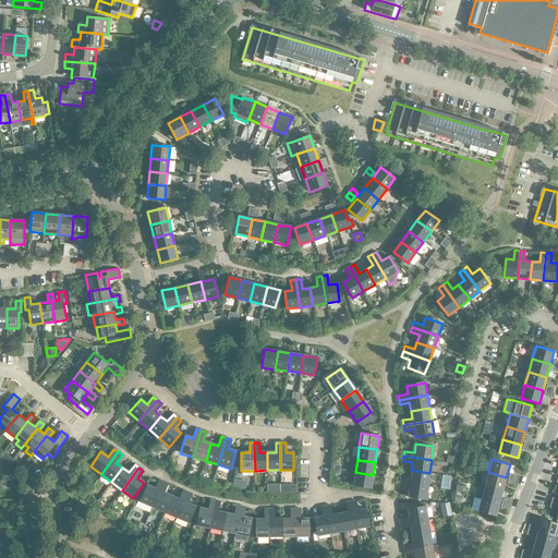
[(427,486),(429,473),(411,470),(410,477),(401,476),(400,482),(427,486)]
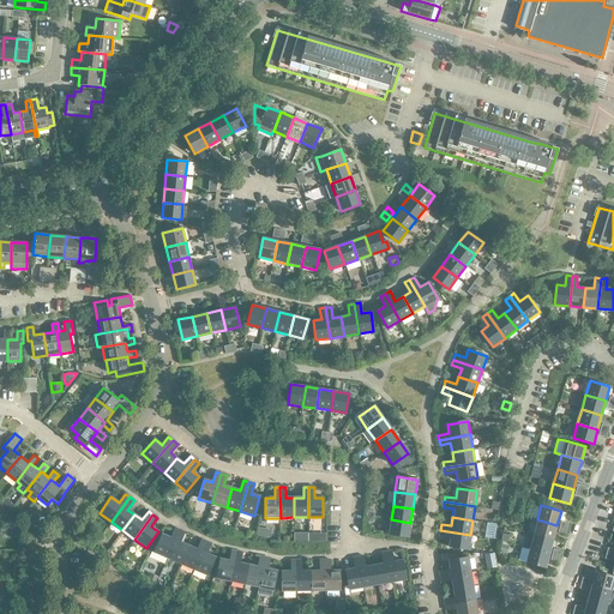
[(408,537),(410,523),(391,519),(389,535),(408,537)]
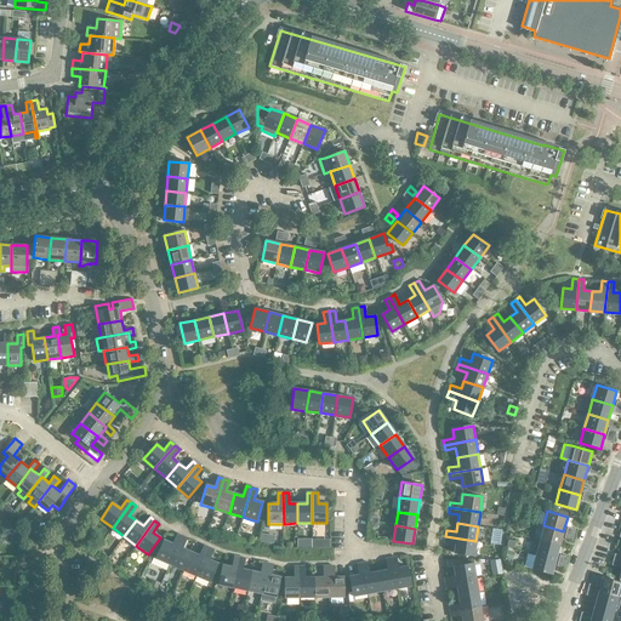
[(563,531),(543,525),(539,540),(559,546),(563,531)]
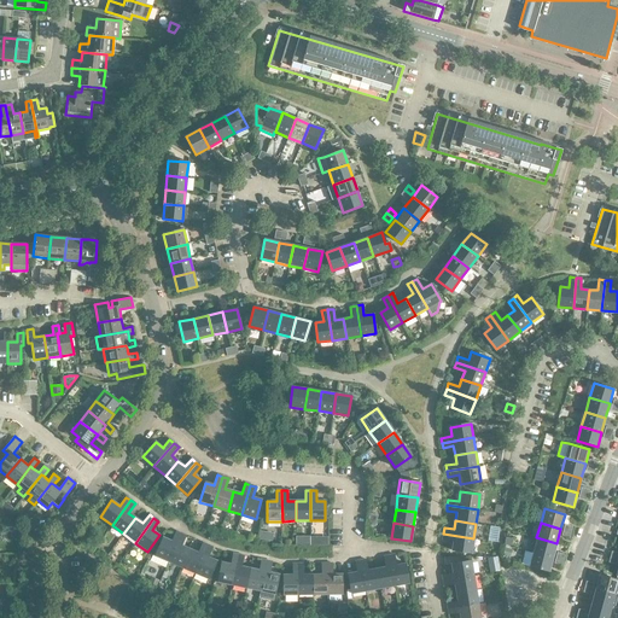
[(172,541),(163,537),(156,557),(169,563),(181,534),(176,531),(172,541)]
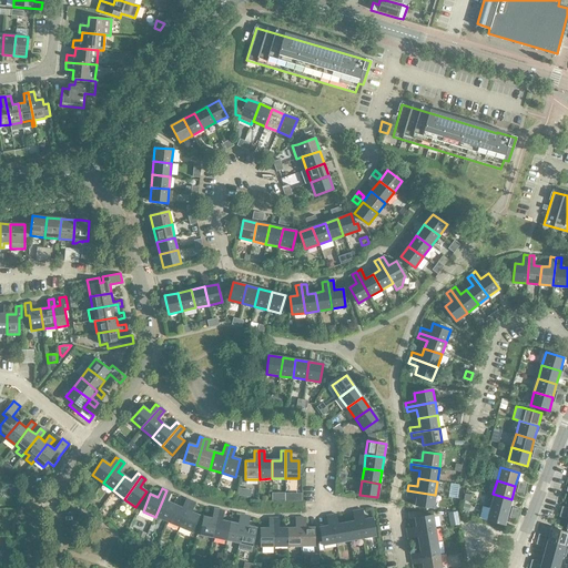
[(171,493),(166,490),(155,517),(168,523),(174,505),(168,501),(171,493)]
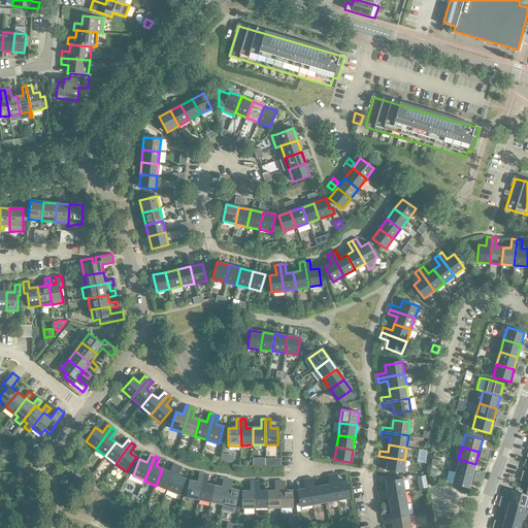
[(404,460),(378,456),(377,461),(387,462),(386,470),(402,472),(404,460)]
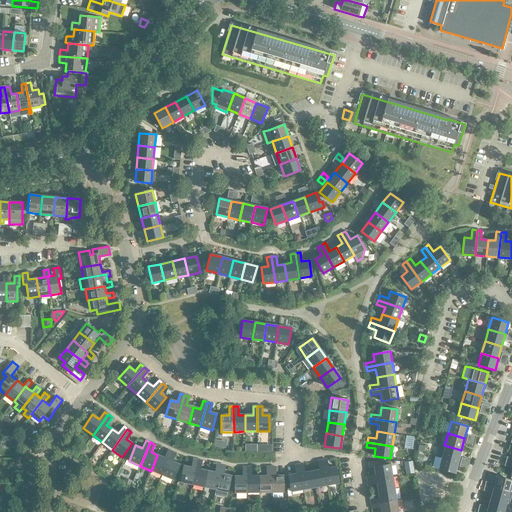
[(461,450),(444,445),(441,457),(458,462),(461,450)]
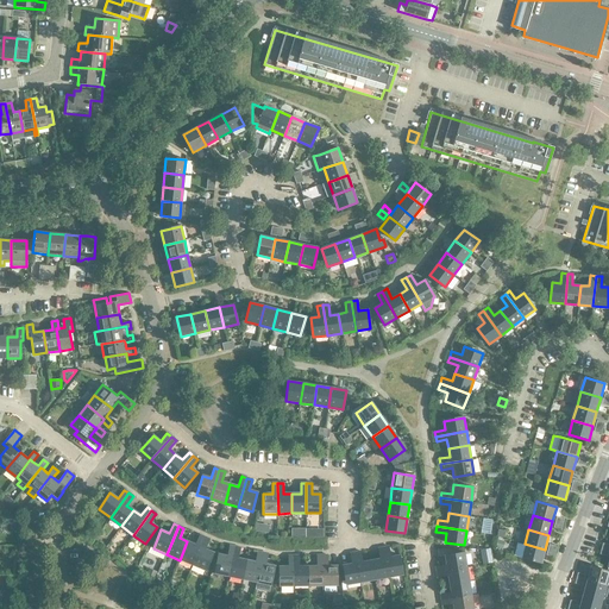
[(180,560),(193,565),(205,538),(200,535),(195,545),(187,541),(180,560)]
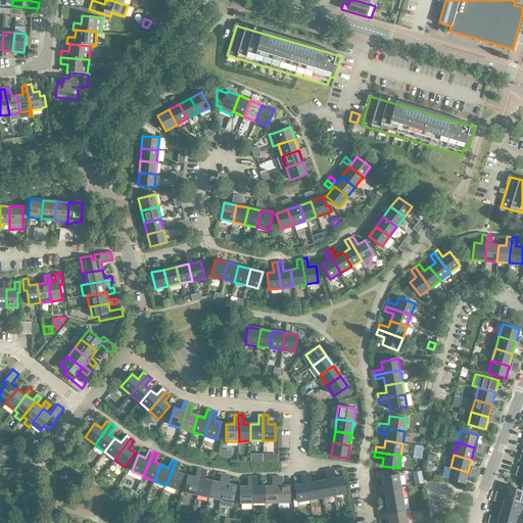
[(177,472),(180,463),(176,462),(165,485),(177,490),(183,475),(177,472)]
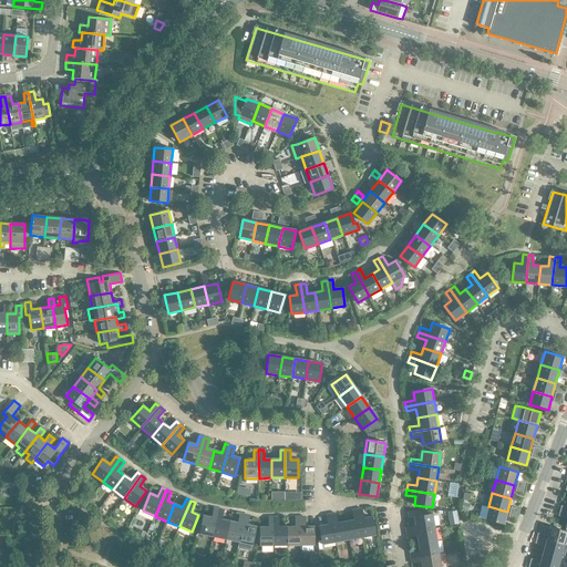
[(507,512),(488,506),(485,519),(504,525),(507,512)]
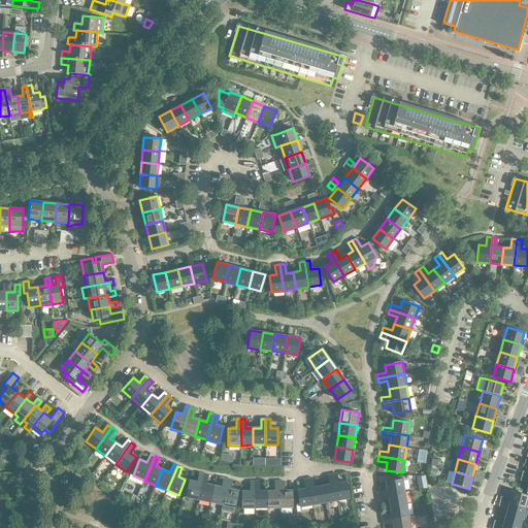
[(199,500),(204,474),(199,473),(199,474),(197,483),(190,481),(186,497),(199,500)]
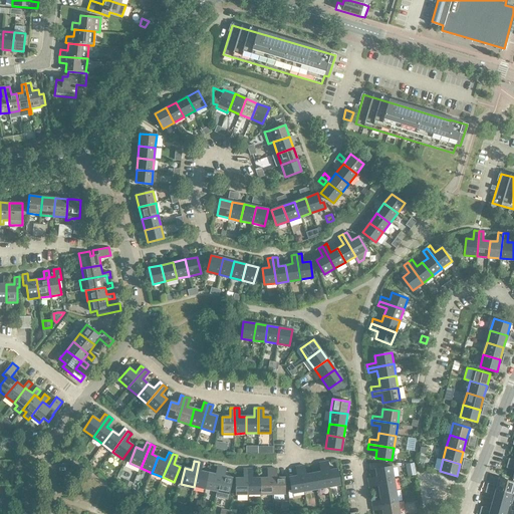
[(329,470),(328,461),(323,462),(328,487),(340,485),(337,469),(329,470)]
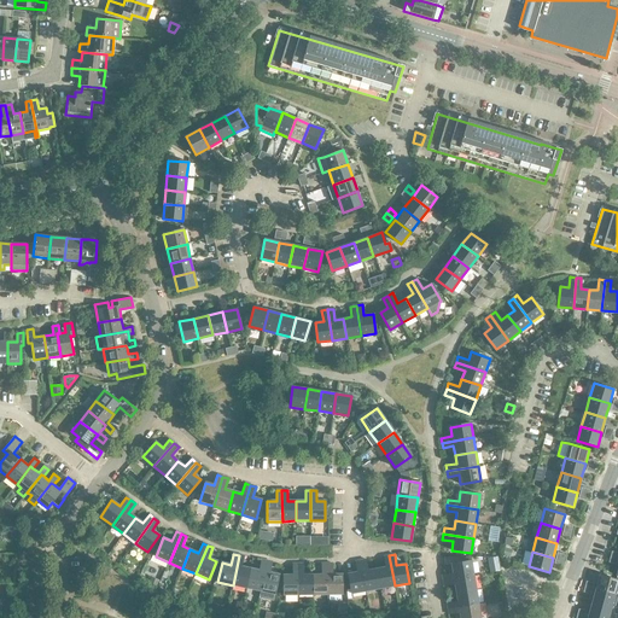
[(245,557),(239,555),(233,586),(246,588),(251,569),(243,567),(245,558),(245,557)]
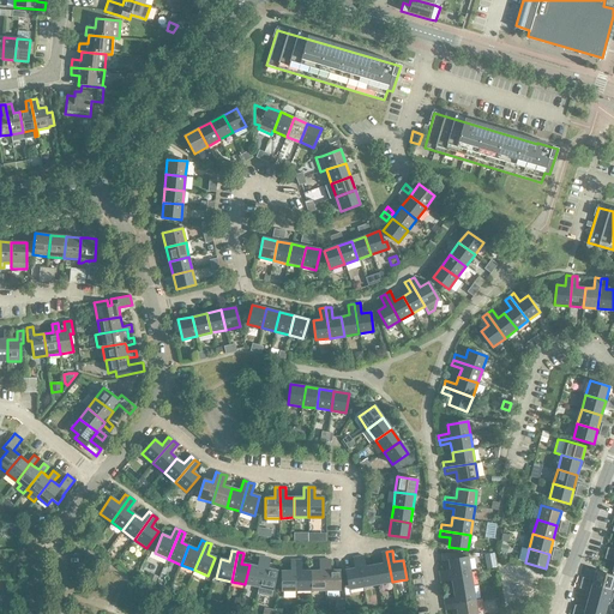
[(380,554),(383,564),(374,565),(378,584),(392,582),(386,552),(380,553),(380,554)]
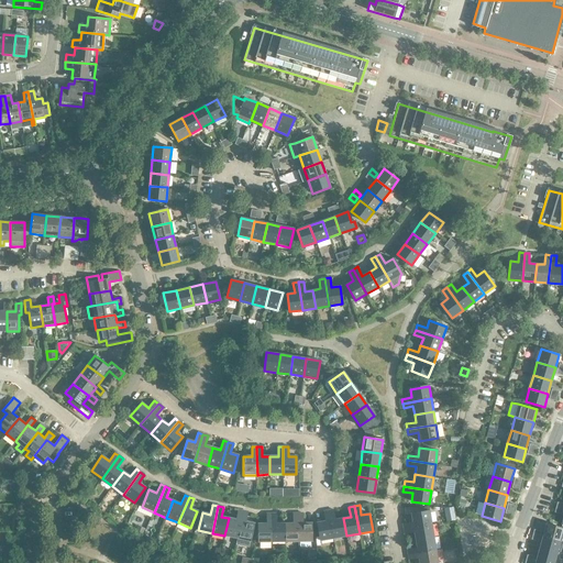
[(446,521),(454,520),(455,520),(453,507),(452,507),(445,507),(445,508),(443,508),(446,521)]
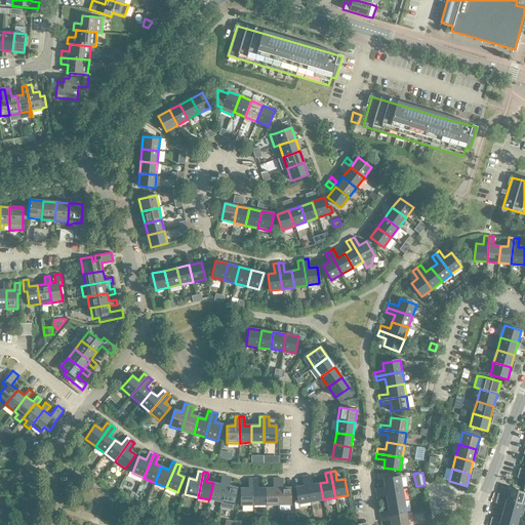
[(311,475),(306,476),(311,501),(323,499),(320,483),(313,484),(311,475)]
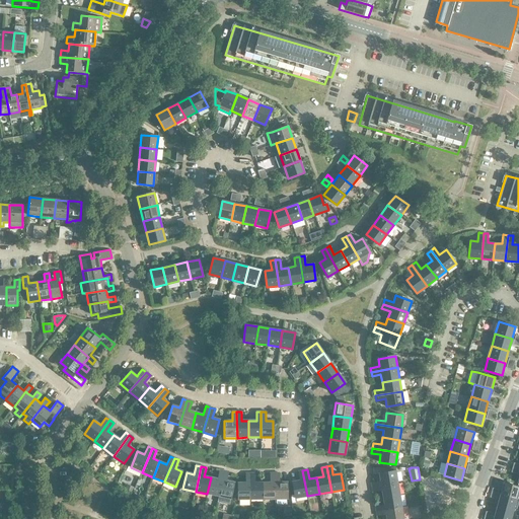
[(220,470),(218,479),(211,477),(207,494),(218,497),(219,497),(224,471),(220,470)]
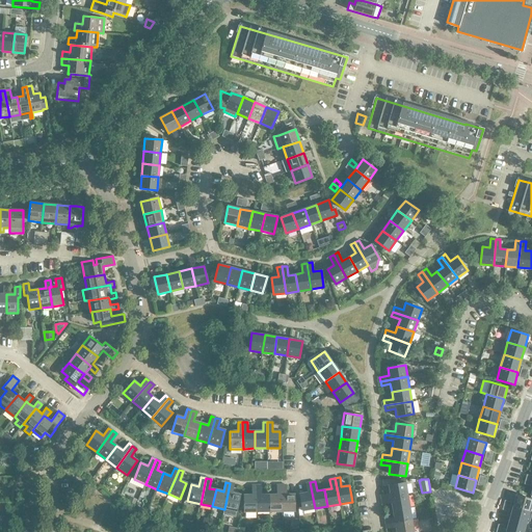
[(299,494),(301,507),(298,508),(299,515),(303,514),(302,511),(315,508),(310,482),(306,483),(307,493),(299,494)]
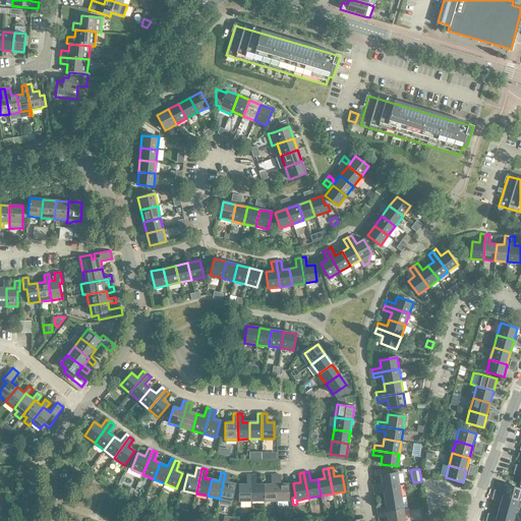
[(372,484),(373,489),(399,485),(397,472),(380,475),(382,483),(372,484)]
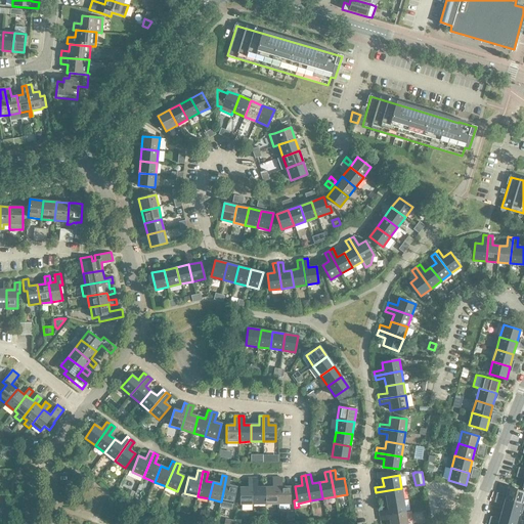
[(221,501),(220,501),(219,507),(231,510),(232,504),(233,504),(236,487),(229,486),(231,477),(226,476),(221,501)]
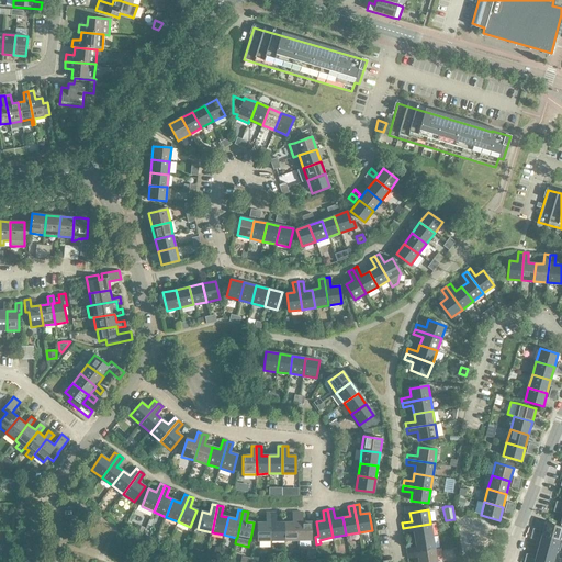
[(266,517),(266,523),(258,523),(258,541),(271,541),(271,513),(266,513),(266,517)]
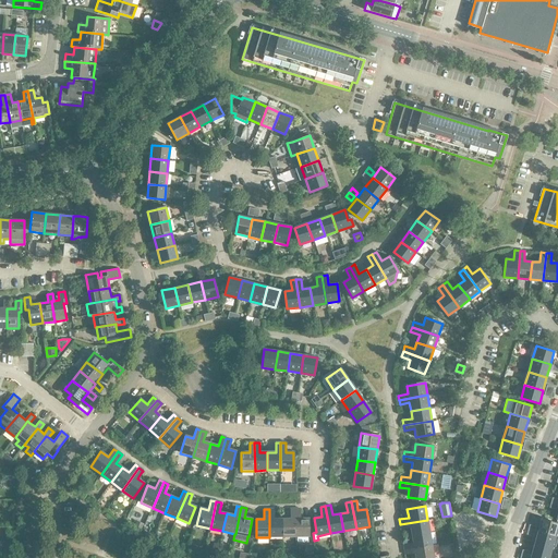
[(275,509),(269,509),(269,537),(282,537),(282,519),(275,519),(275,509)]
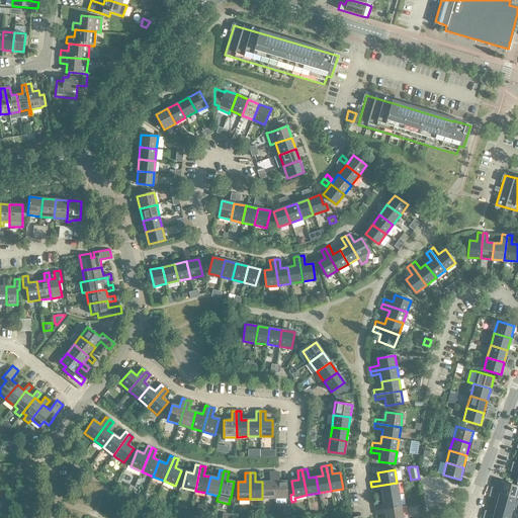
[(262,499),(274,498),(274,472),(269,472),(269,482),(262,482),(262,499)]
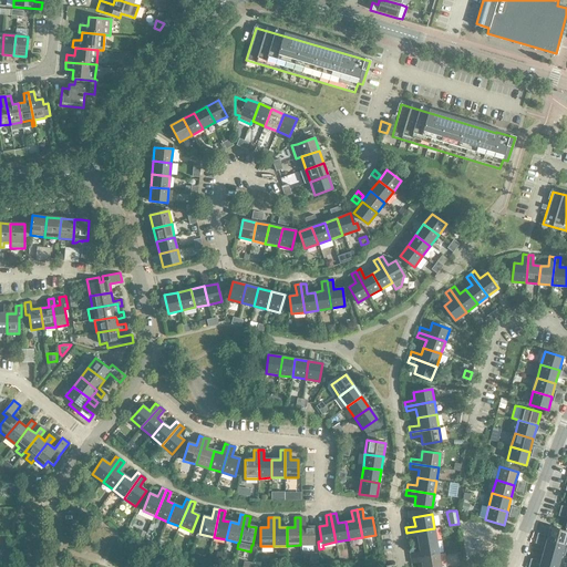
[(306,527),(306,517),(300,517),(300,545),(313,545),(313,527),(306,527)]
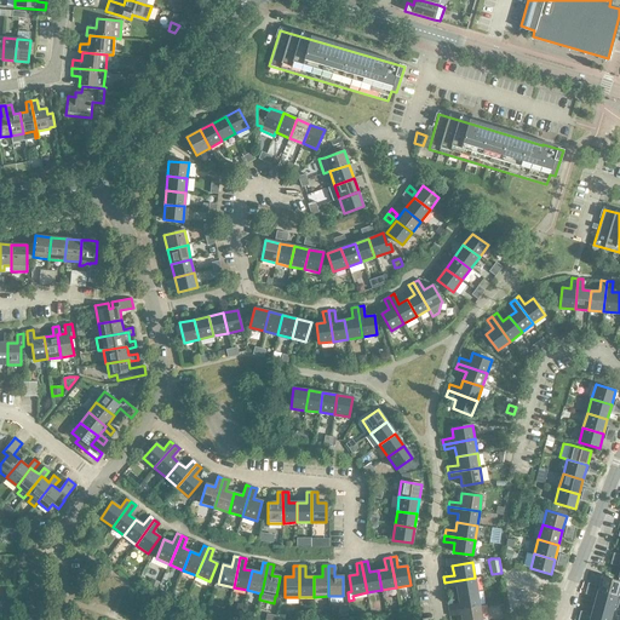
[(616,596),(619,585),(619,581),(601,577),(597,591),(616,596)]
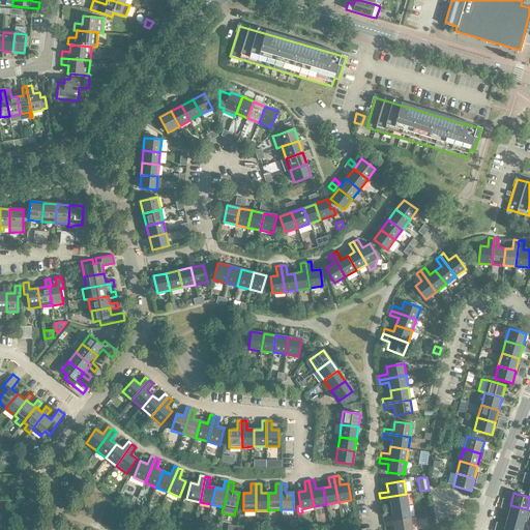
[(126,500),(134,503),(137,498),(129,494),(126,500)]
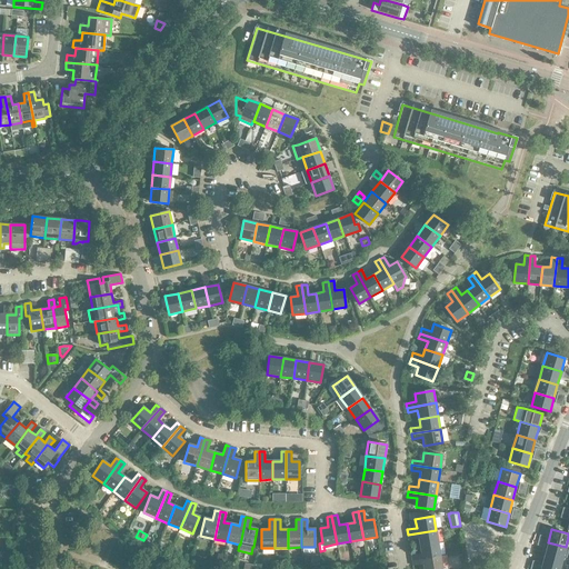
[(419,546),(438,542),(436,530),(408,535),(408,540),(418,538),(419,546)]
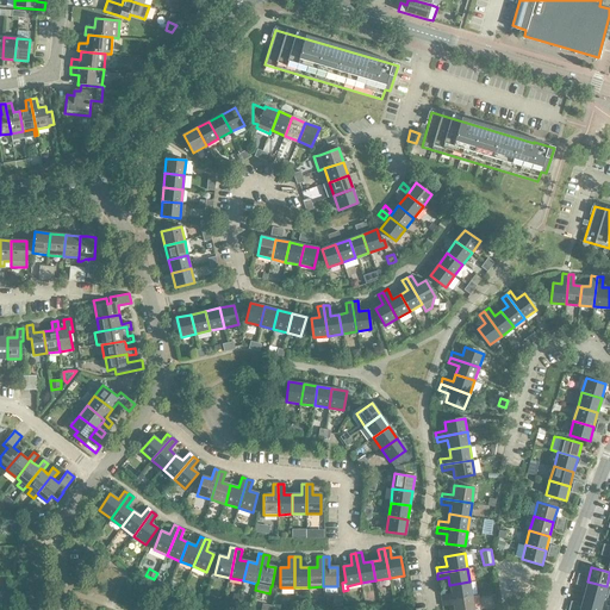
[(472,596),(470,582),(449,585),(452,593),(441,596),(442,601),(472,596)]
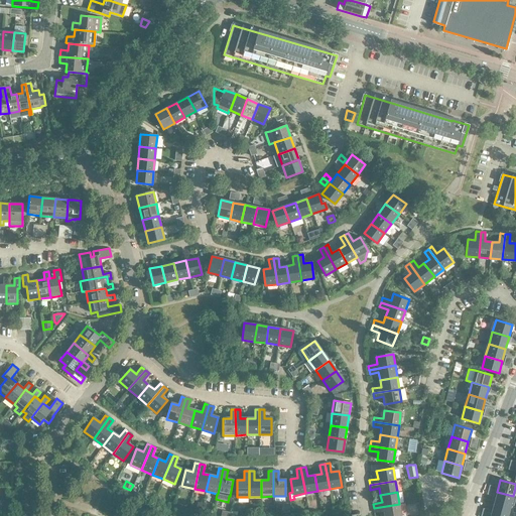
[(497,492),(493,504),(510,508),(513,496),(497,492)]
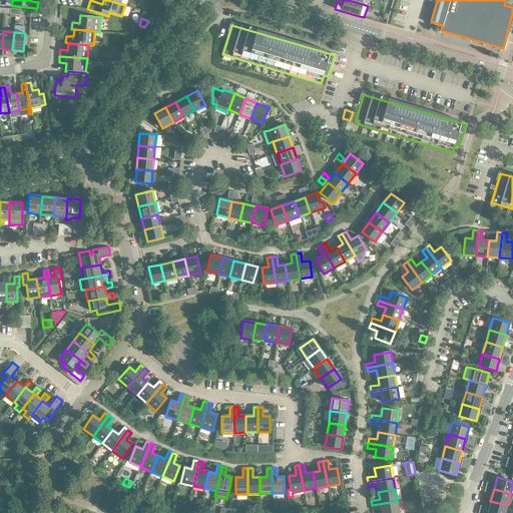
[(381,512),(397,512),(399,512),(397,501),(372,505),(372,510),(381,508),(381,512)]
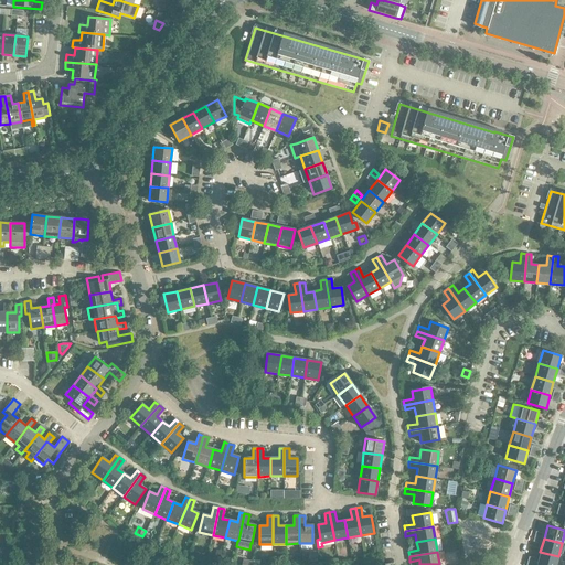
[(556,564),(558,556),(540,552),(536,564),(537,564),(556,564)]
